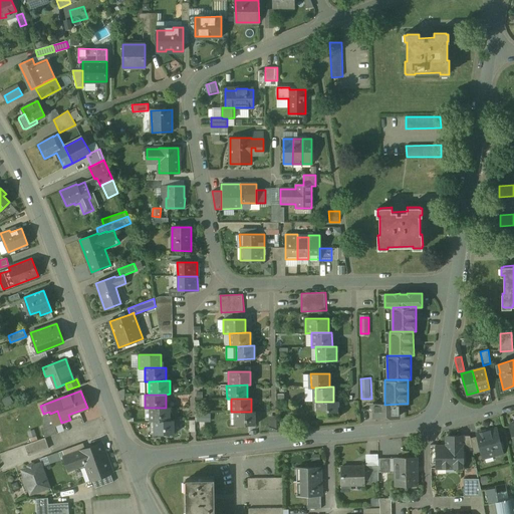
[(333,402),(319,402),(319,416),(337,416),(337,402),(333,402)]
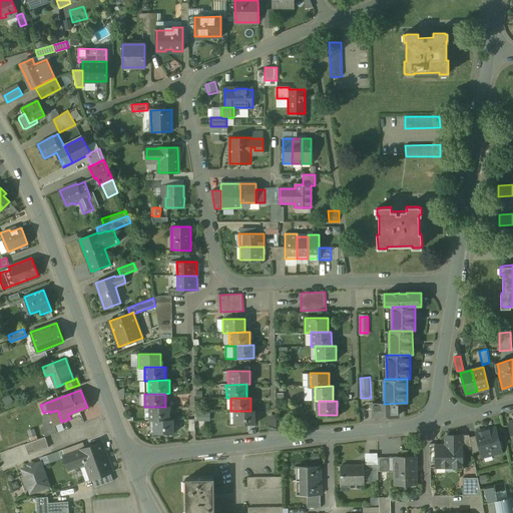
[(401,403),(384,404),(384,402),(381,402),(372,403),(372,410),(373,410),(373,418),(383,418),(383,417),(390,417),(390,416),(398,416),(398,410),(401,410),(401,403)]
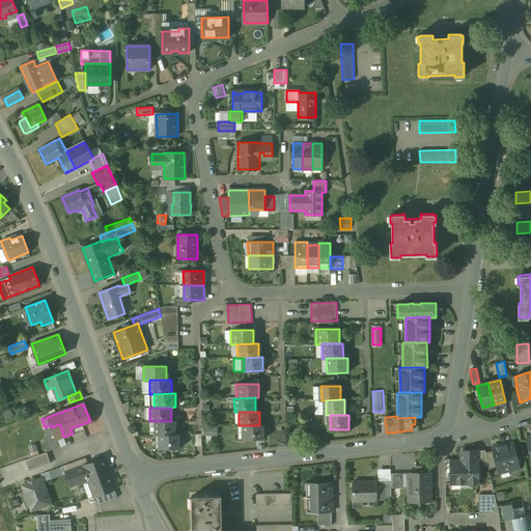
[(171,421),(154,421),(154,435),(159,435),(175,435),(175,421),(171,421)]
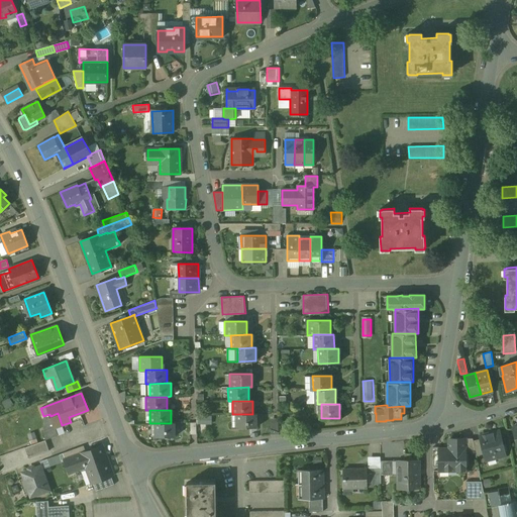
[(58,413),(50,416),(55,427),(62,425),(58,413)]
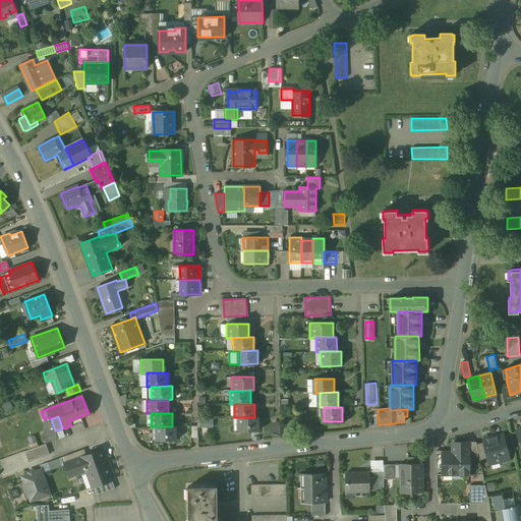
[(258,430),(258,417),(254,417),(238,417),(238,430),(258,430)]
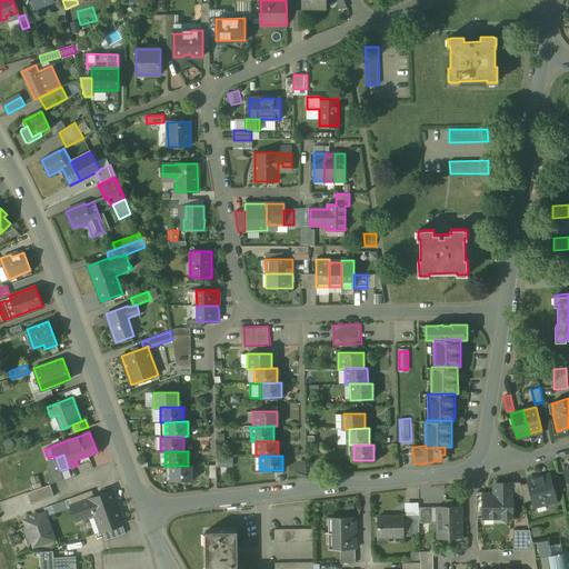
[(299,478),(308,477),(307,459),(298,460),(299,478)]
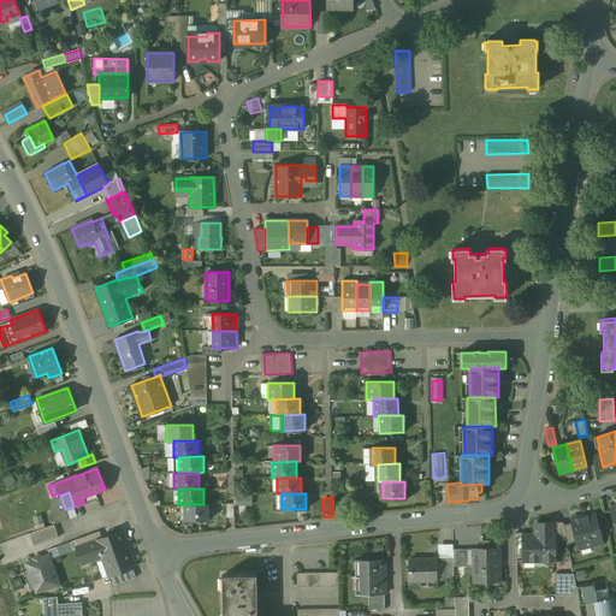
[(208,521),(208,504),(203,504),(184,504),(184,521),(208,521)]
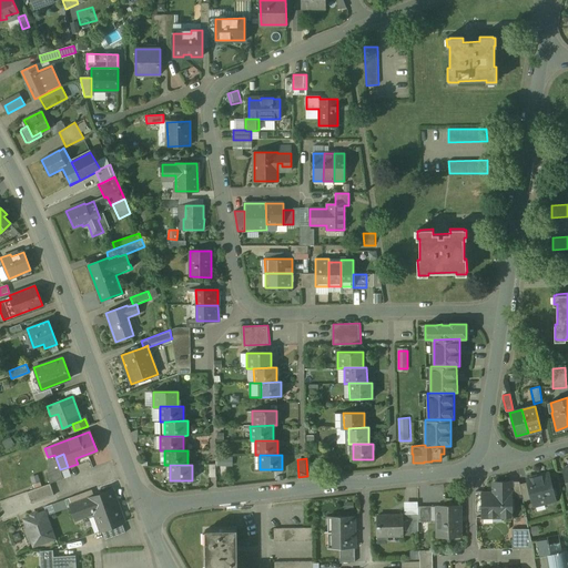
[(60,469),(47,474),(50,484),(63,478),(60,469)]
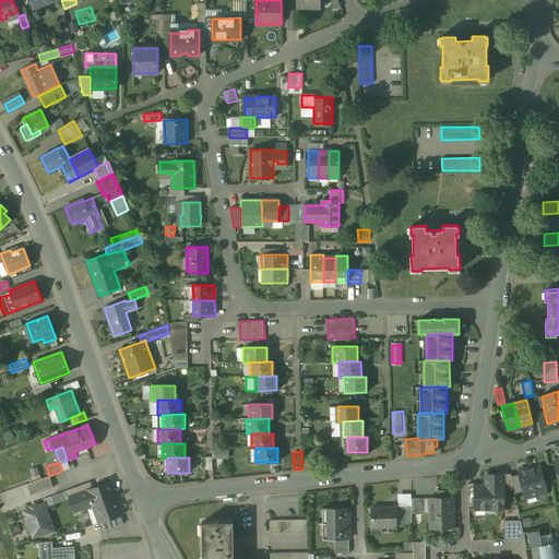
[(34,477),(40,475),(37,466),(32,468),(34,477)]
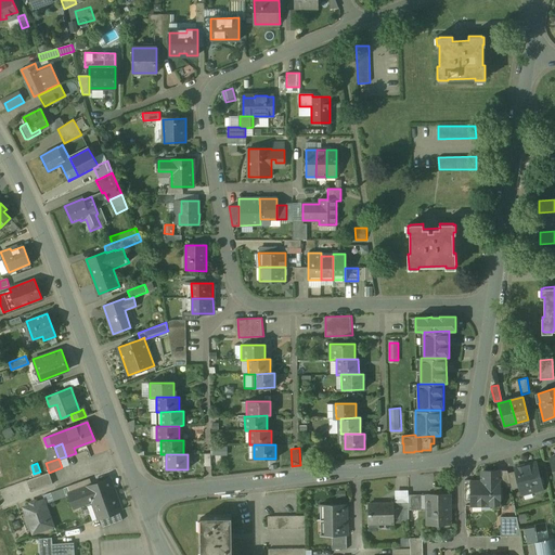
[(536,463),(514,468),(519,488),(521,494),(532,492),(536,494),(540,493),(542,489),(536,463)]
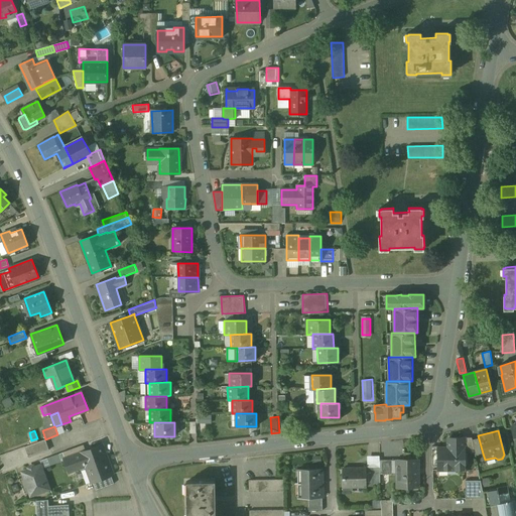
[(472,440),(472,437),(463,437),(463,438),(464,447),(464,449),(474,449),(472,440)]
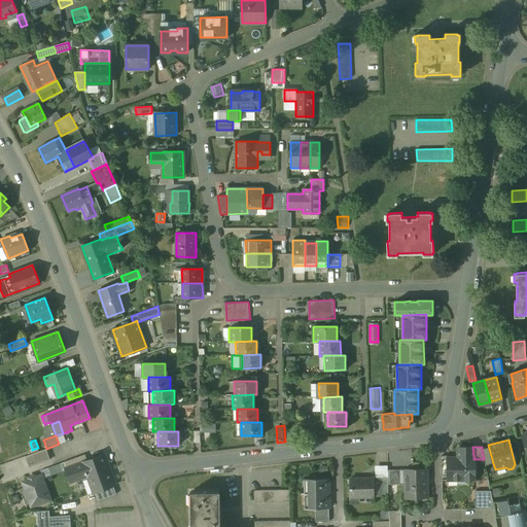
[(472,448),(458,448),(458,457),(473,457),(472,448)]
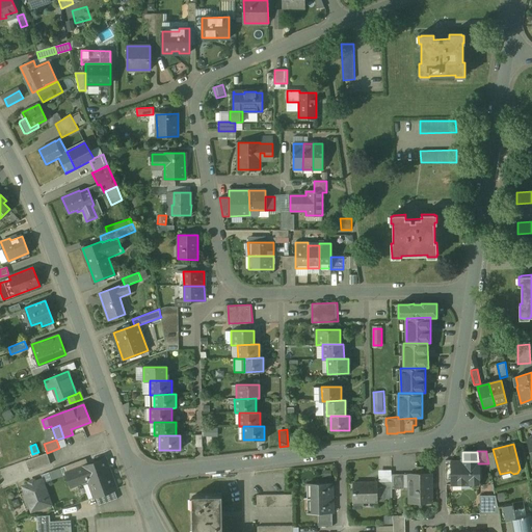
[(494,452),(486,454),(488,463),(489,470),(498,468),(494,452)]
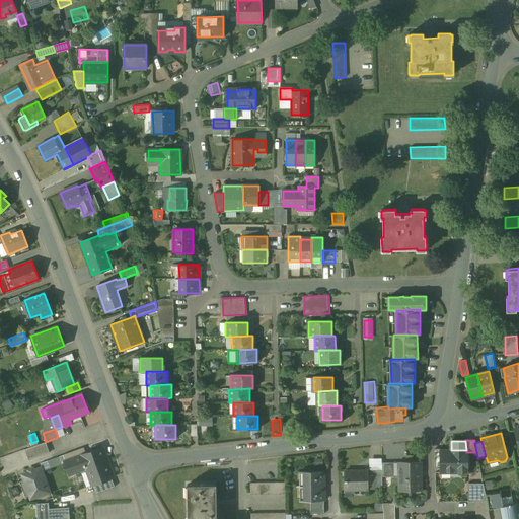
[(46,442),(25,449),(29,460),(50,453),(46,442)]
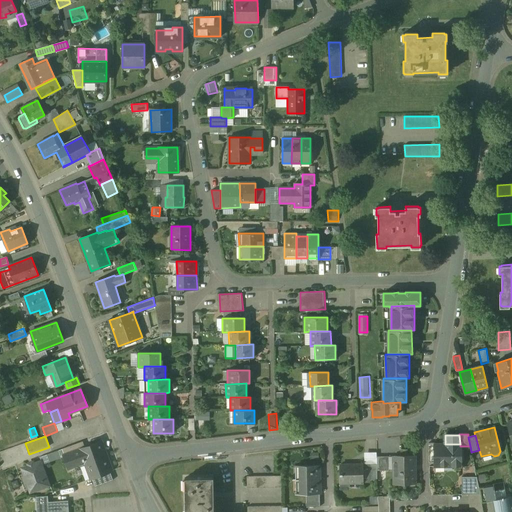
[(83,441),(62,449),(64,455),(85,448),(83,441)]
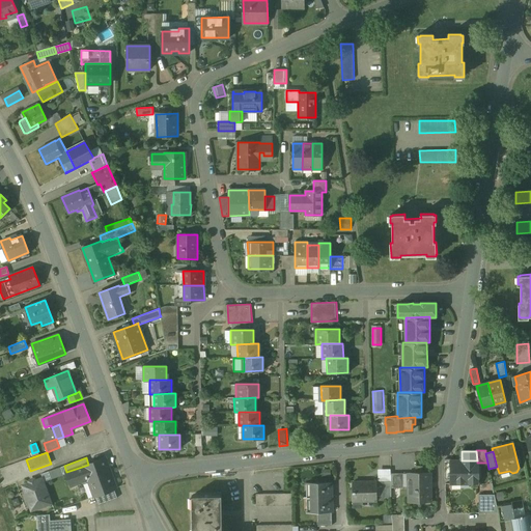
[(66,472),(71,484),(91,477),(98,495),(115,488),(105,459),(88,465),(66,472)]
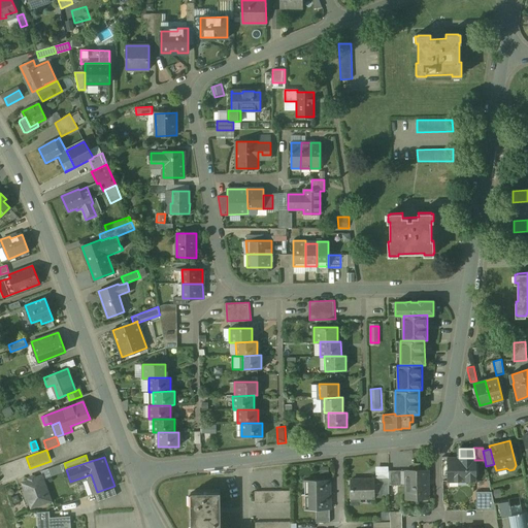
[(449,458),(449,476),(449,480),(466,480),(466,481),(475,481),(474,460),(474,458),(459,458),(449,458)]
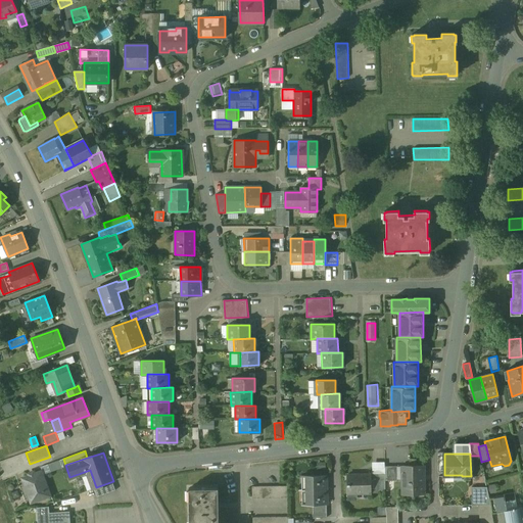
[(396,466),(384,467),(385,474),(385,481),(397,480),(396,466)]
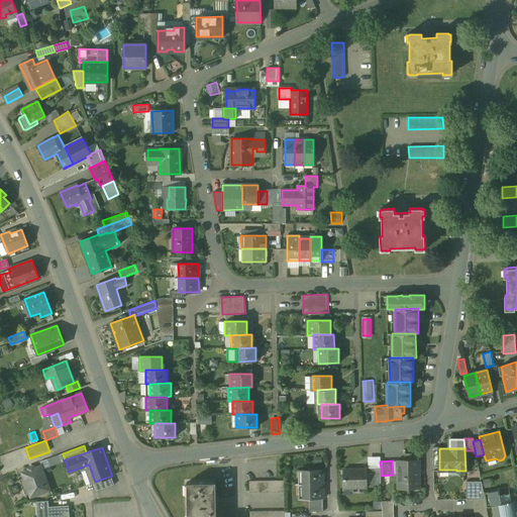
[(418,461),(419,460),(397,460),(397,461),(398,461),(398,486),(398,487),(418,487),(418,489),(419,489),(419,476),(418,476),(418,461)]
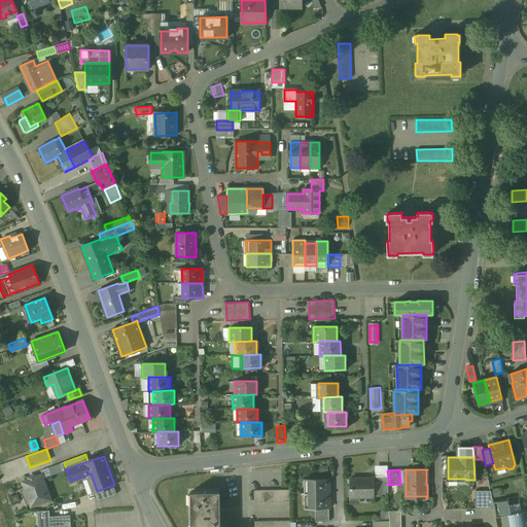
[(42,476),(24,483),(32,505),(51,498),(42,476)]
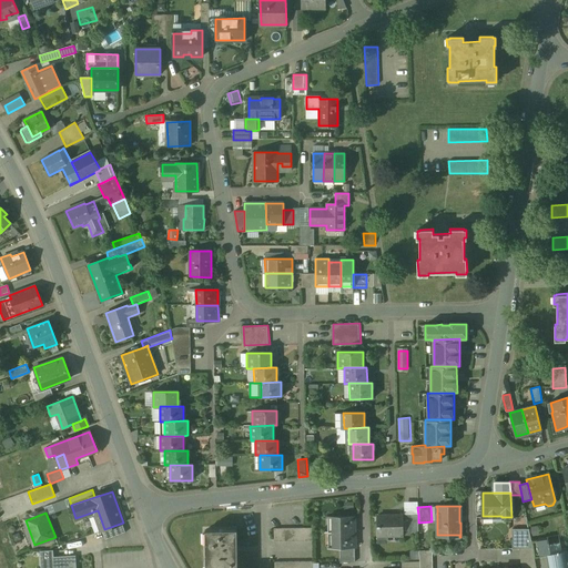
[(402,516),(376,516),(377,536),(403,536),(402,516)]
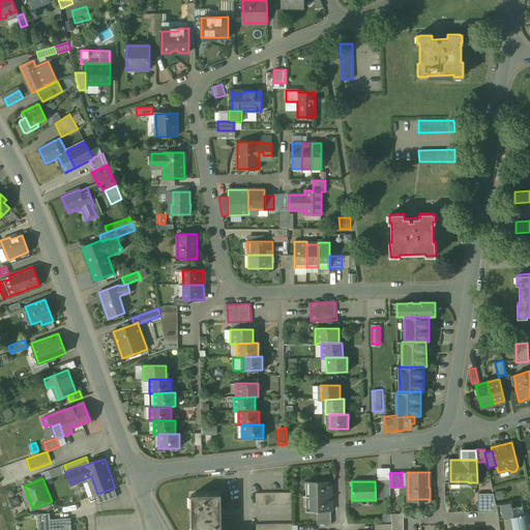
[(330,482),(310,482),(310,497),(330,497),(330,482)]
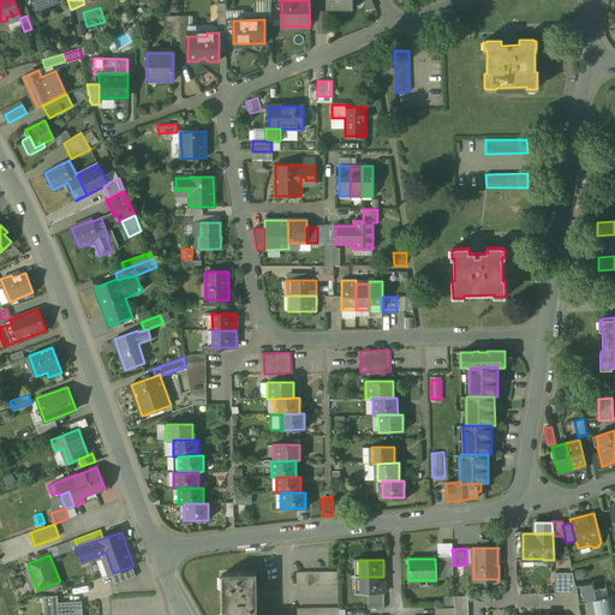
[(132,568),(111,575),(113,585),(136,577),(132,568)]
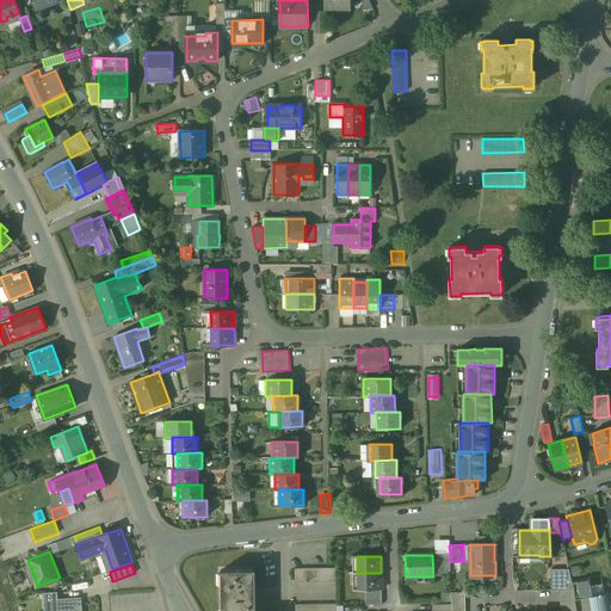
[(335,568),(294,568),(295,582),(335,581),(335,568)]
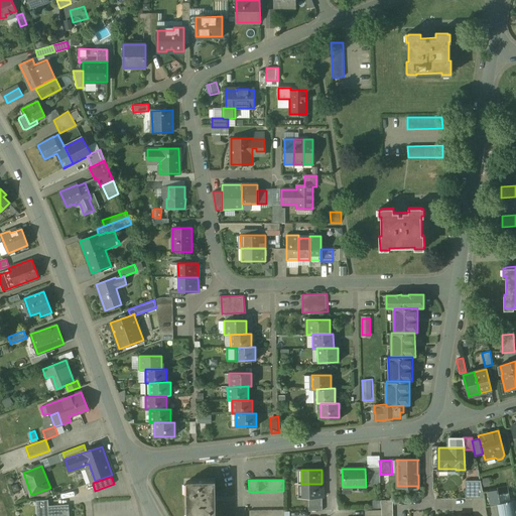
[(215,515),(215,481),(186,482),(186,506),(189,506),(189,515),(215,515)]
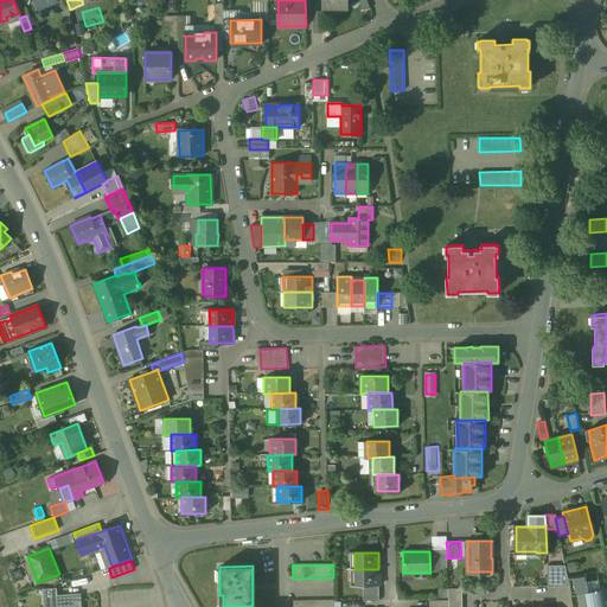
[(567,579),(564,566),(547,566),(548,587),(556,587),(569,586),(567,579)]
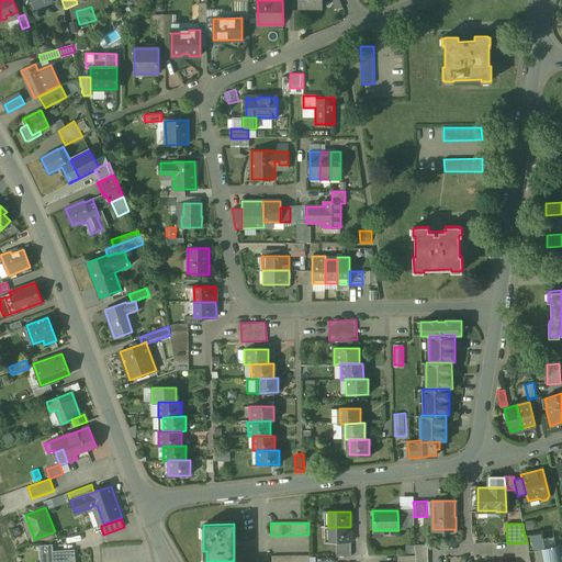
[(350,527),(328,527),(329,542),(336,542),(350,541),(350,527)]
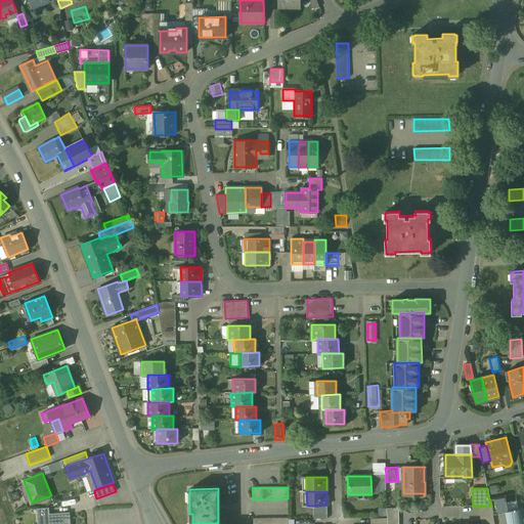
[(497,497),(489,499),(491,506),(492,513),(492,515),(500,513),(497,497)]
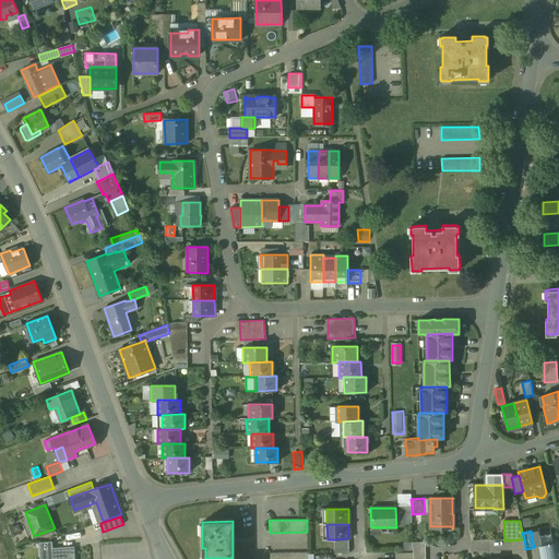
[(550,534),(539,536),(542,545),(552,544),(550,534)]
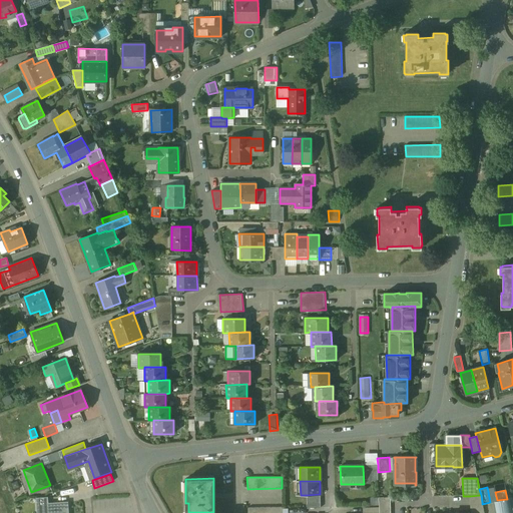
[(47,497),(37,498),(37,508),(48,507),(48,504),(47,497)]
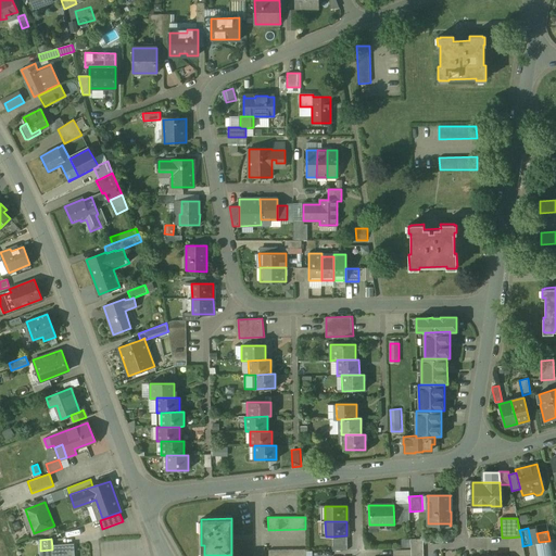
[(551,546),(550,541),(539,542),(541,555),(555,555),(555,546),(555,545),(551,546)]
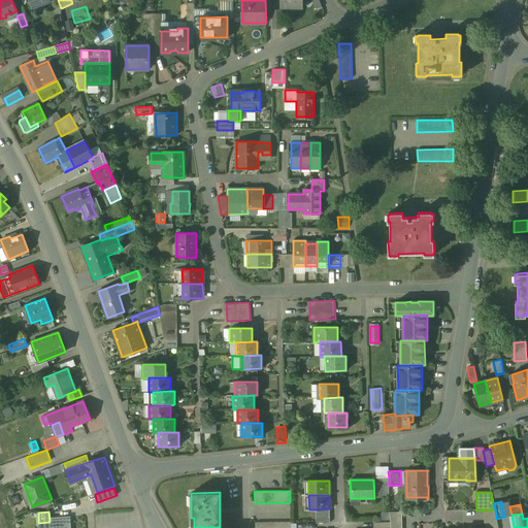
[(69,527),(69,517),(50,519),(50,522),(38,523),(38,527),(69,527)]
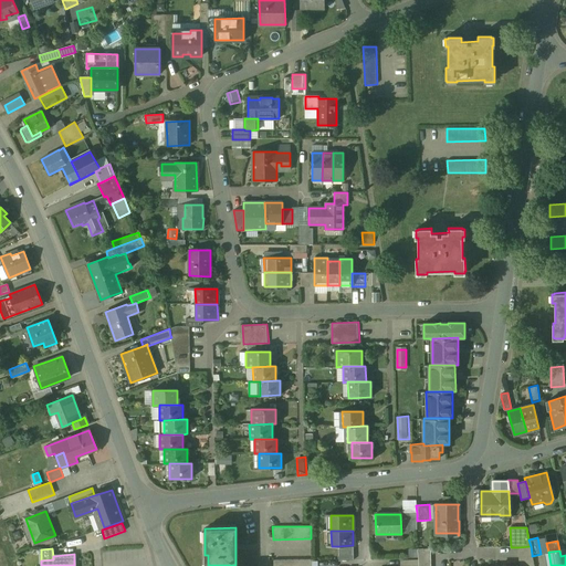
[(532,554),(519,554),(519,562),(520,562),(520,565),(534,565),(532,556),(532,554)]
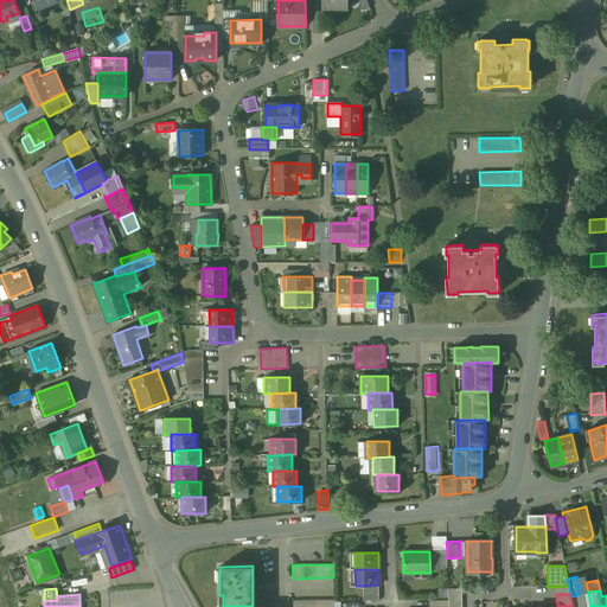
[(461,606),(461,596),(447,596),(448,600),(448,606),(461,606)]
